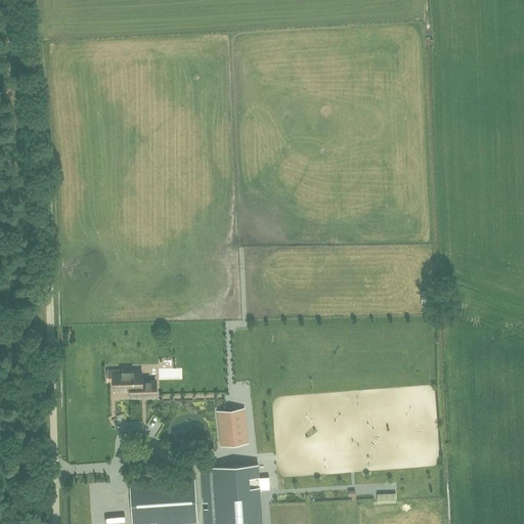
[(156,397),(156,389),(156,381),(142,381),(141,370),(122,372),(122,370),(108,370),(108,381),(111,381),(111,380),(115,380),(115,391),(131,391),(131,397),(156,397)]
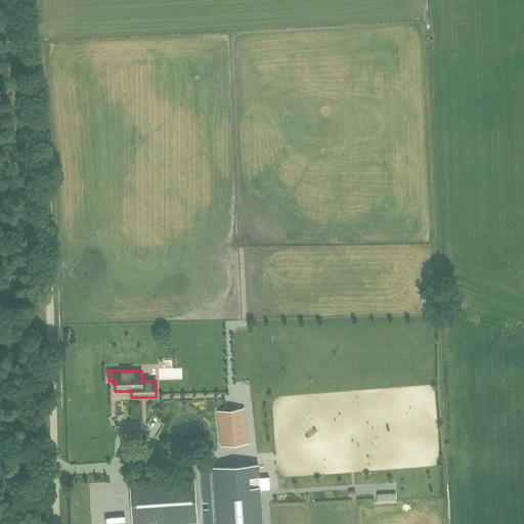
[(223,444),(249,441),(245,408),(219,411),(223,444)]
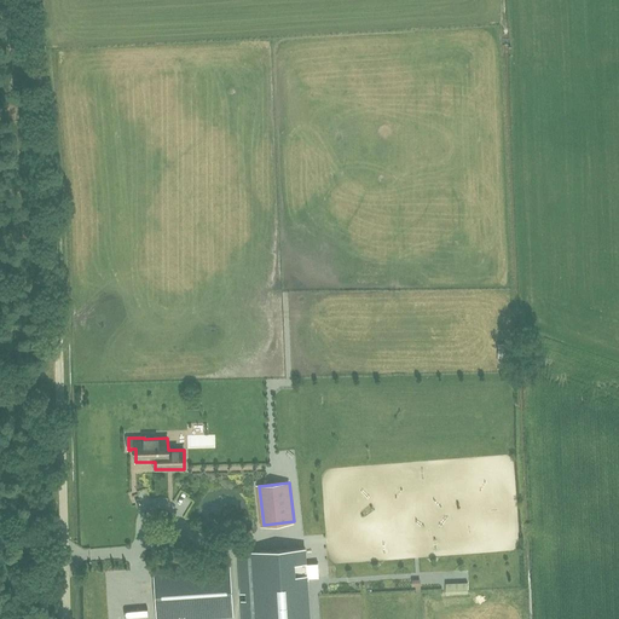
[(200,499),(204,489),(194,484),(189,495),(200,499)]
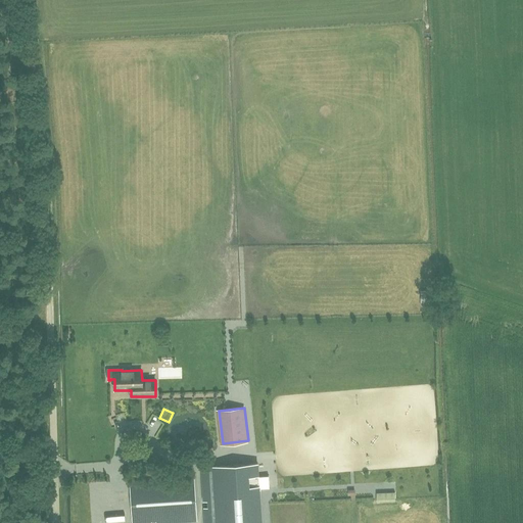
[(147,432),(157,437),(164,423),(154,418),(147,432)]
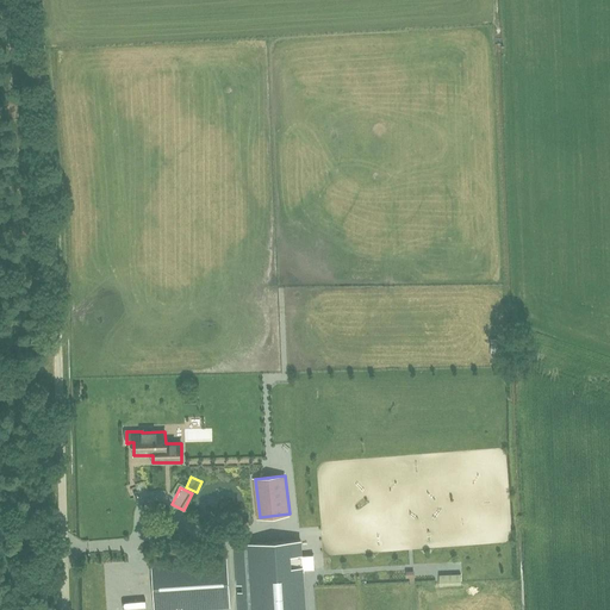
[(300,541),(235,546),(237,585),(243,585),(243,592),(238,592),(238,609),(304,609),(303,571),(315,570),(313,555),(302,555),(300,541)]
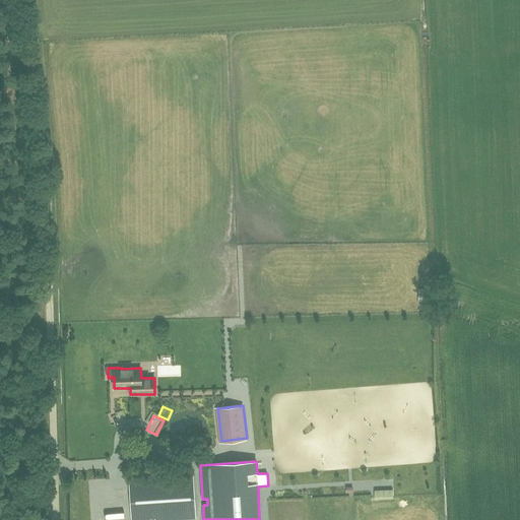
[(129,478),(131,519),(158,519),(196,518),(193,474),(129,478)]
